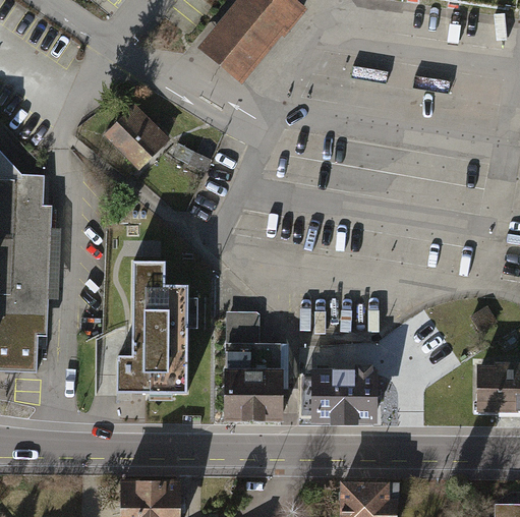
[(304,7),(295,0),(243,0),(205,48),(242,78),(280,33),(282,35),(304,7)]
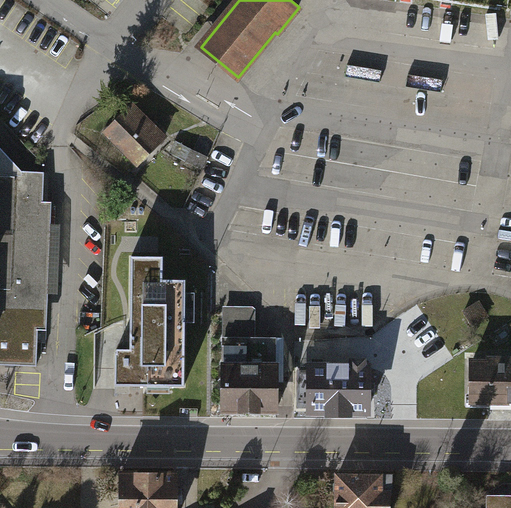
[(167,137),(133,102),(102,133),(136,167),(167,137)]
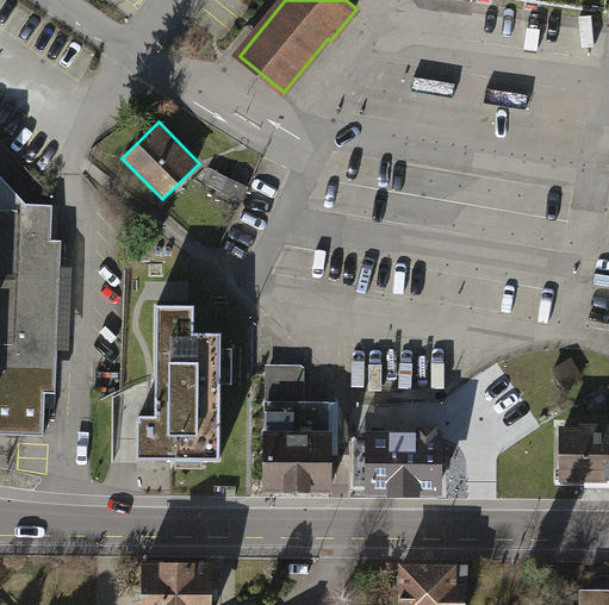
[(0,434),(42,435),(43,392),(55,392),(60,241),(50,239),(51,206),(25,205),(0,176),(0,434)]
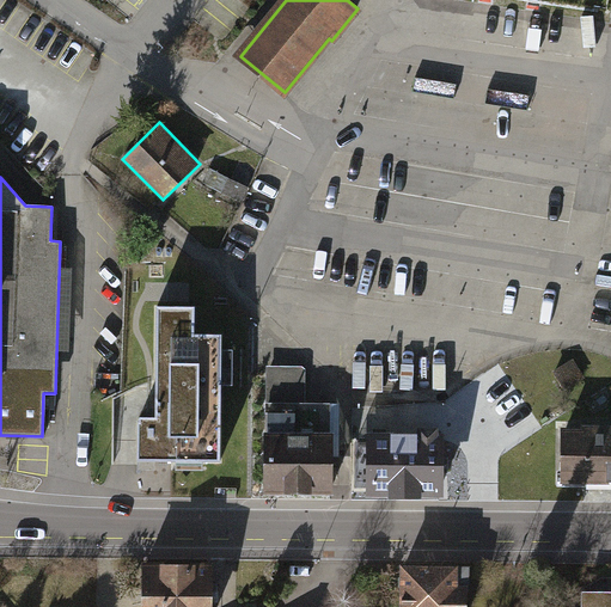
[(194,310),(156,310),(154,420),(138,420),(138,466),(220,466),(221,337),(194,337),(194,310)]
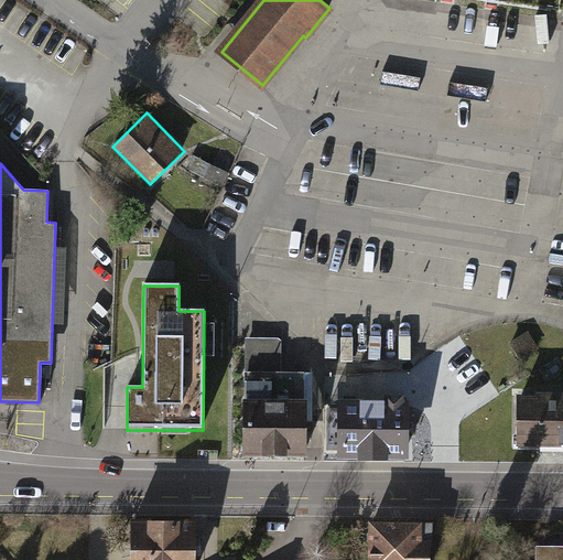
[(539,345),(529,327),(510,340),(521,357),(539,345)]
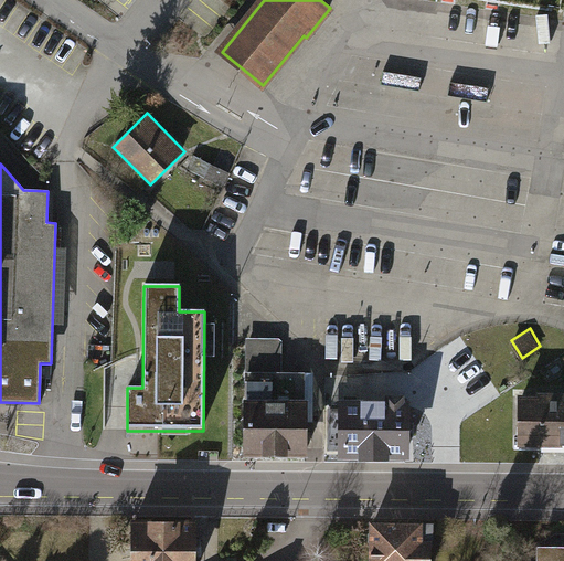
[(282,332),(245,332),(245,398),(243,398),(243,456),(308,456),(308,417),(314,417),(314,368),(282,368),(282,332)]
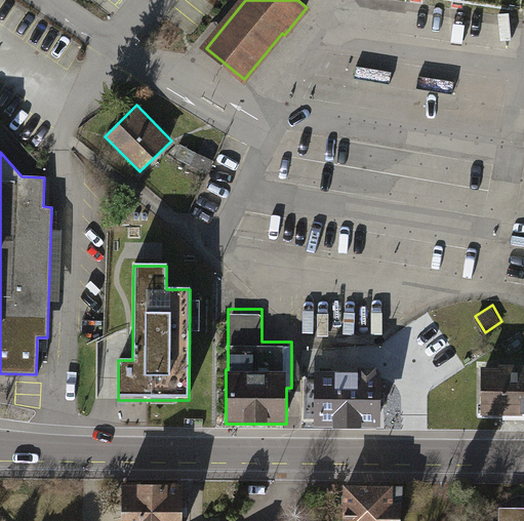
[(523,362),(498,363),(498,366),(481,366),(481,413),(523,413),(523,362)]
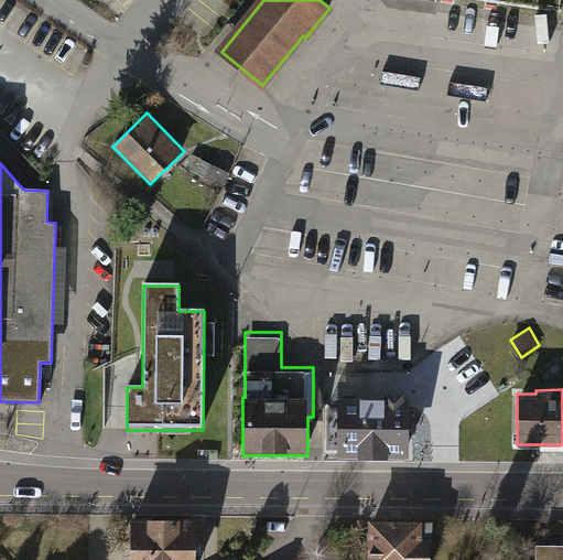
[(385,397),(338,396),(337,456),(359,456),(359,460),(389,460),(389,456),(410,456),(411,397),(405,397),(405,392),(385,392),(385,397)]
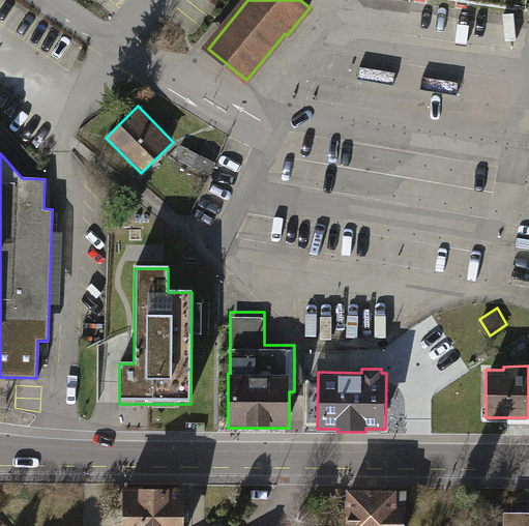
[(188,525),(189,489),(127,488),(125,525),(188,525)]
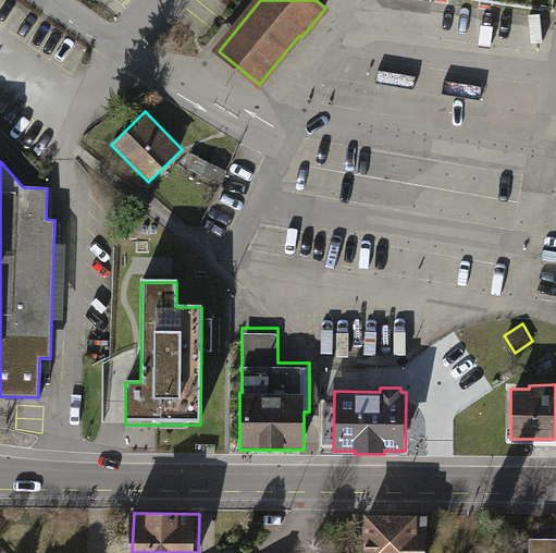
[(430,552),(431,516),(370,516),(369,552),(430,552)]
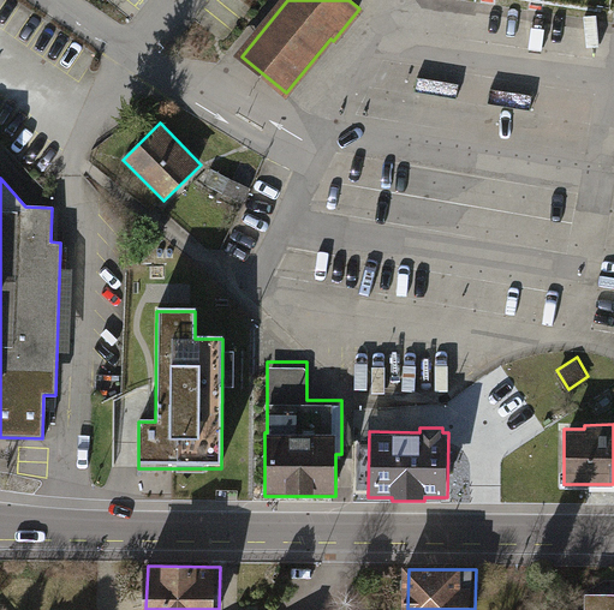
[(613,609),(613,592),(598,592),(583,592),(583,603),(583,609),(613,609)]
